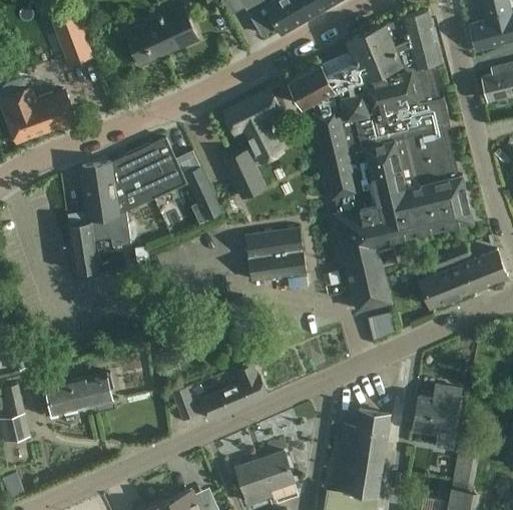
[(276,0),(272,2),(270,0),(265,0),(264,0),(240,0),(262,36),(277,28),(282,35),(320,13),(312,0),(276,0)]
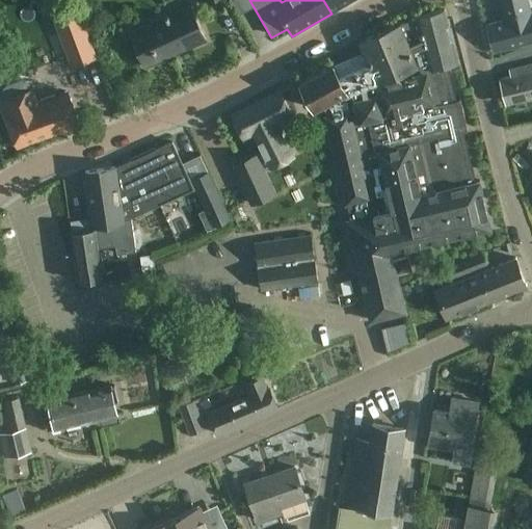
[(354,0),(323,0),(331,14),(354,0)]
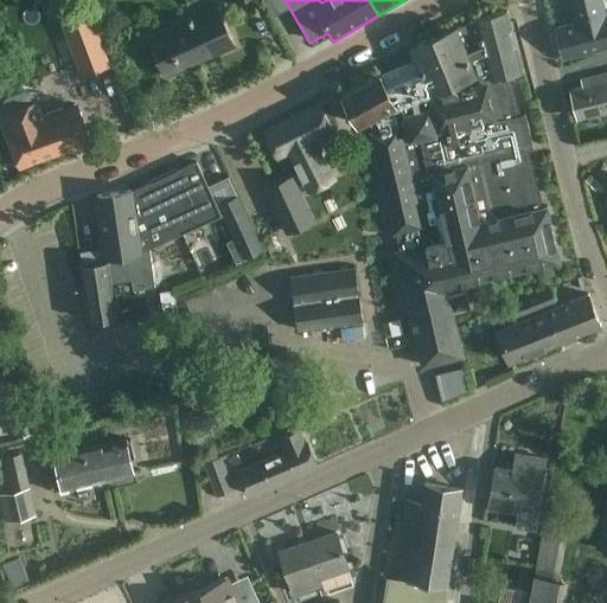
[(235,49),(225,27),(217,10),(148,40),(165,79),(235,49)]
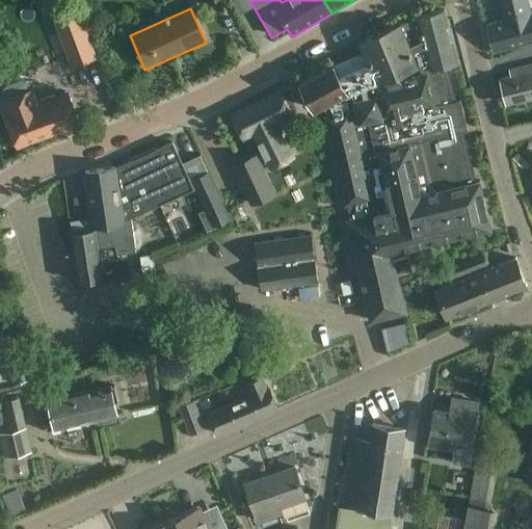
[(457,64),(447,22),(445,12),(416,19),(417,21),(399,28),(399,27),(360,44),(365,54),(349,61),(353,73),(339,79),(333,67),(299,85),(314,111),(323,106),(326,120),(324,120),(345,207),(347,206),(350,222),(346,223),(370,323),(405,315),(397,276),(411,273),(408,257),(393,261),(391,255),(490,231),(479,183),(476,184),(463,133),(468,132),(459,101),(456,103),(447,67),(457,64)]
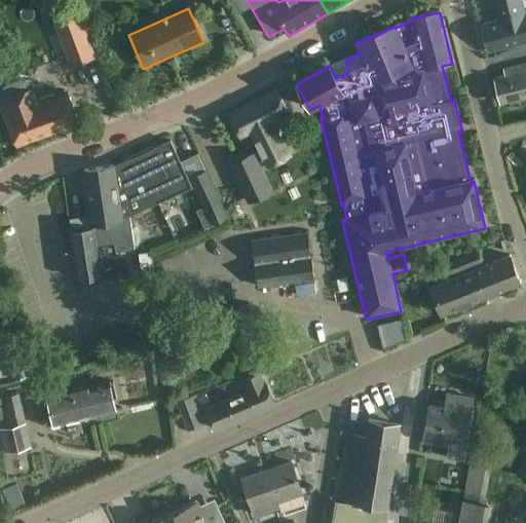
[(525,16),(502,23),(483,28),(489,51),(525,42),(525,16)]
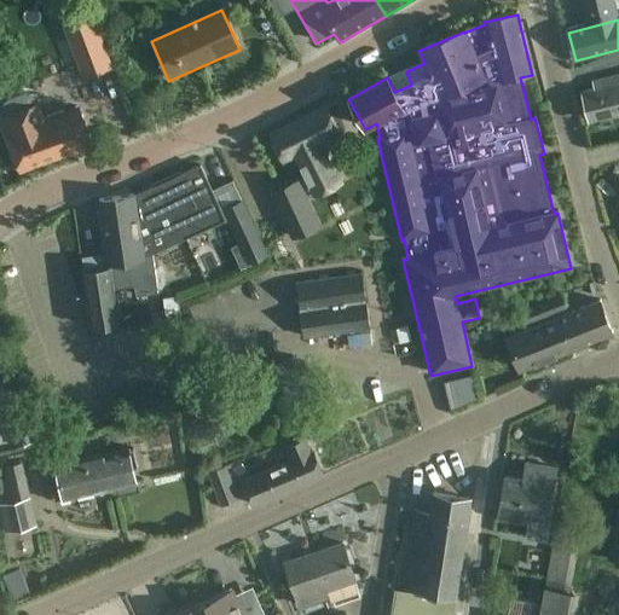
[(99,32),(79,40),(90,73),(111,64),(99,32)]
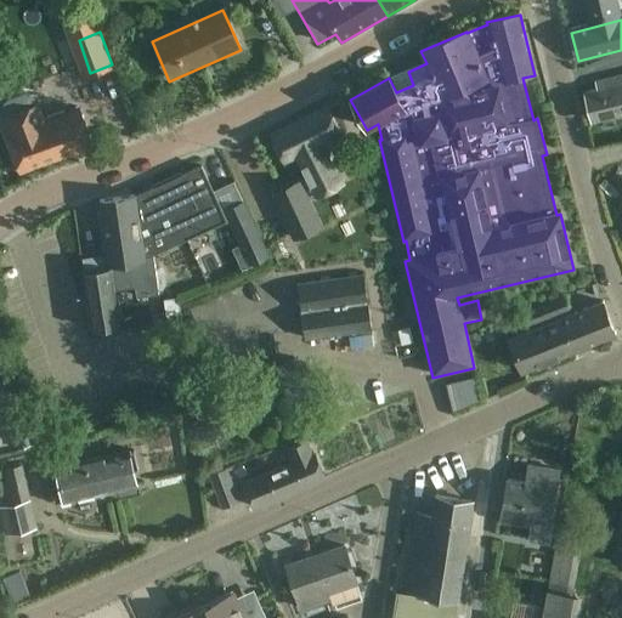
[(621,115),(621,78),(601,84),(603,91),(584,96),(592,124),(621,115)]
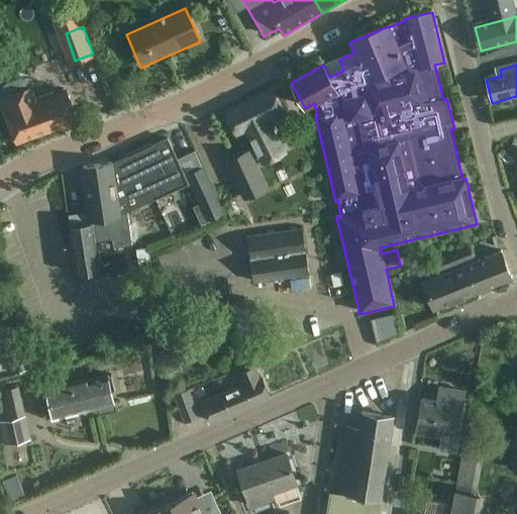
[(2,107),(9,126),(16,145),(77,123),(66,93),(55,97),(53,94),(36,100),(32,89),(30,89),(28,85),(24,83),(19,82),(5,88),(3,90),(3,93),(4,99),(0,101),(2,107)]
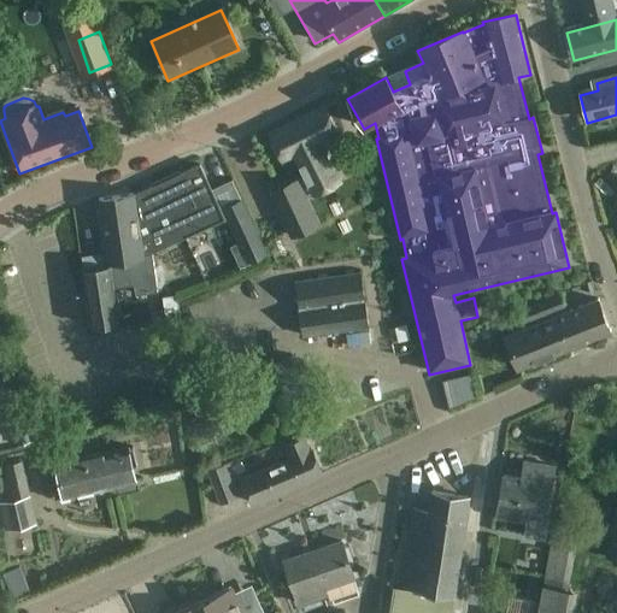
[(336,135),(334,131),(323,110),(269,136),(282,163),(298,154),(304,166),(300,168),(305,177),(270,194),(293,239),(317,228),(300,194),(310,189),(313,196),(339,184),(324,155),(319,158),(313,147),(336,135)]
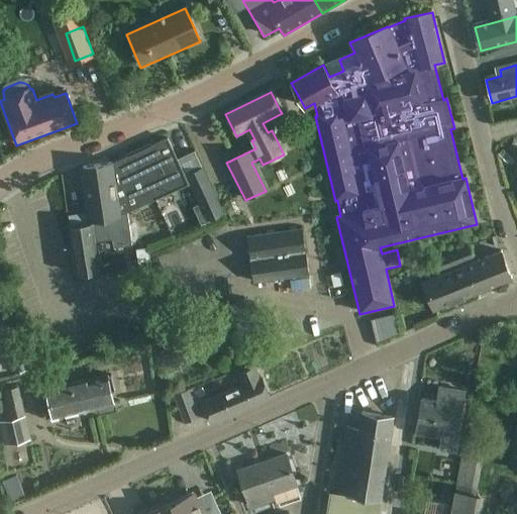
[(510,100),(497,103),(500,116),(513,113),(510,100)]
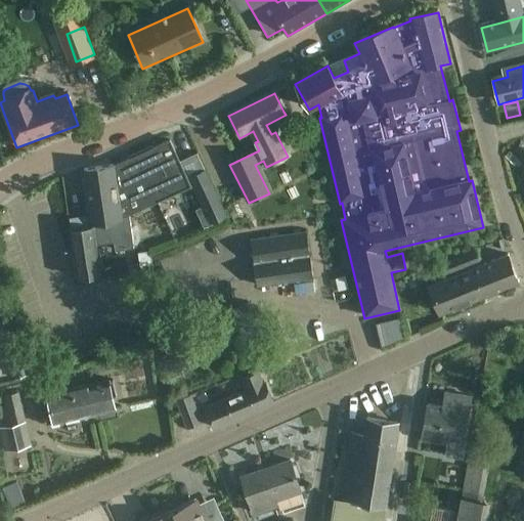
[(123,206),(128,216),(190,187),(169,142),(114,168),(119,207),(123,206)]
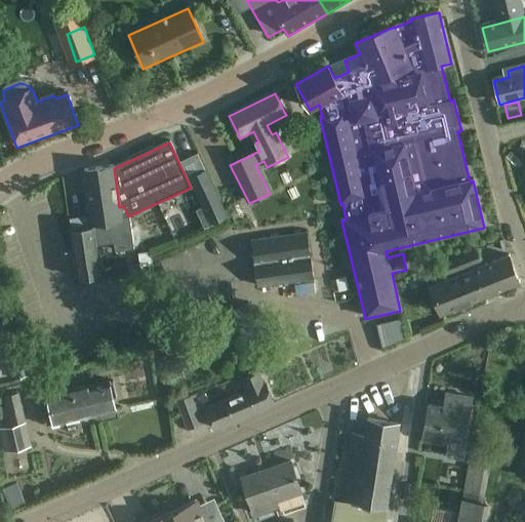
[(119,207),(114,168),(113,167),(83,172),(92,229),(71,232),(78,280),(101,276),(95,246),(114,243),(115,251),(133,248),(133,247),(137,246),(140,242),(138,232),(134,229),(130,229),(128,217),(120,221),(128,216),(123,206),(119,207)]
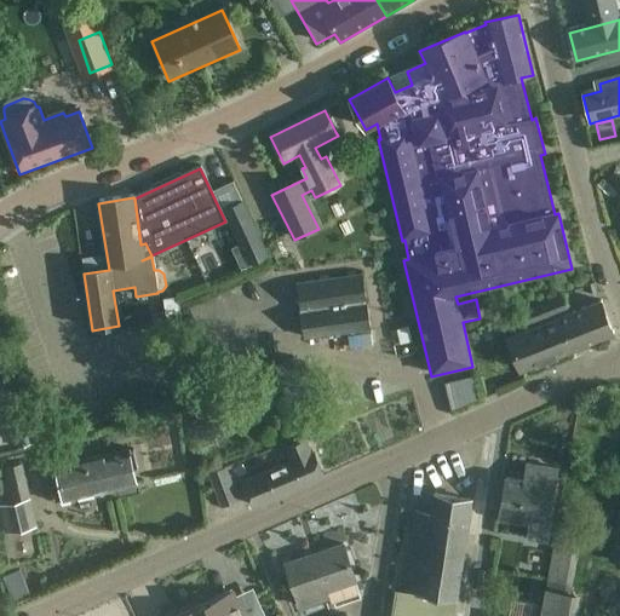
[(268,258),(244,202),(223,211),(239,247),(231,251),(240,271),(268,258)]
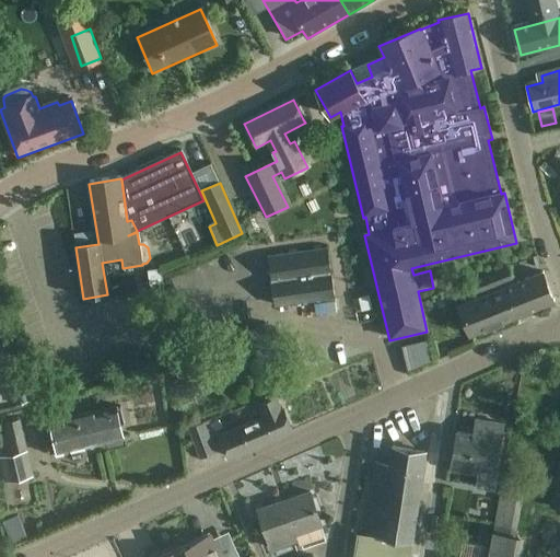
[(256,206),(237,213),(253,252),(271,244),(256,206)]
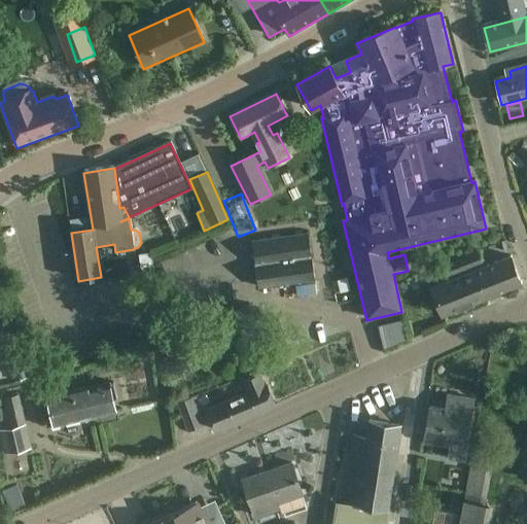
[(251,244),(257,289),(313,283),(307,237),(251,244)]
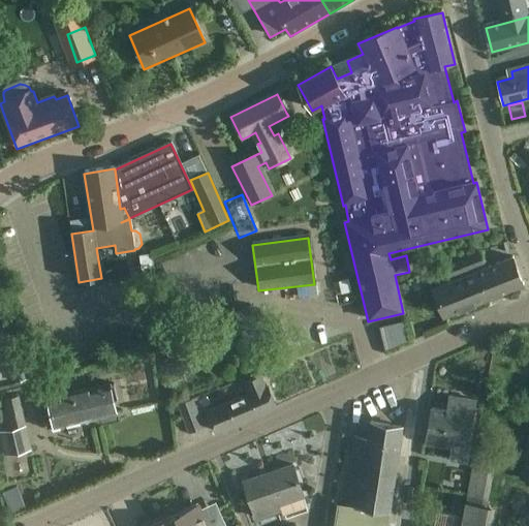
[(479,254),(442,269),(447,281),(485,267),(479,254)]
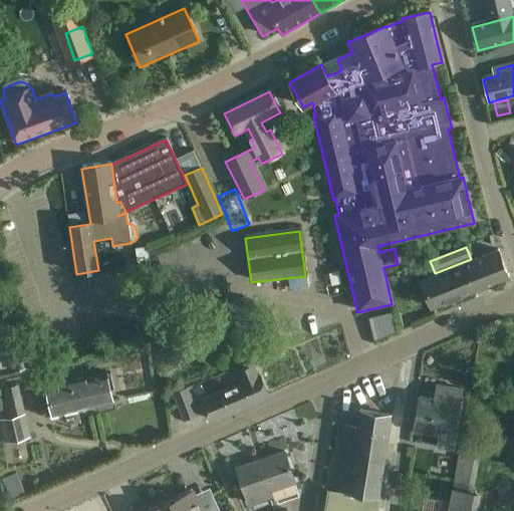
[(151,273),(149,258),(147,248),(135,250),(139,275),(151,273)]
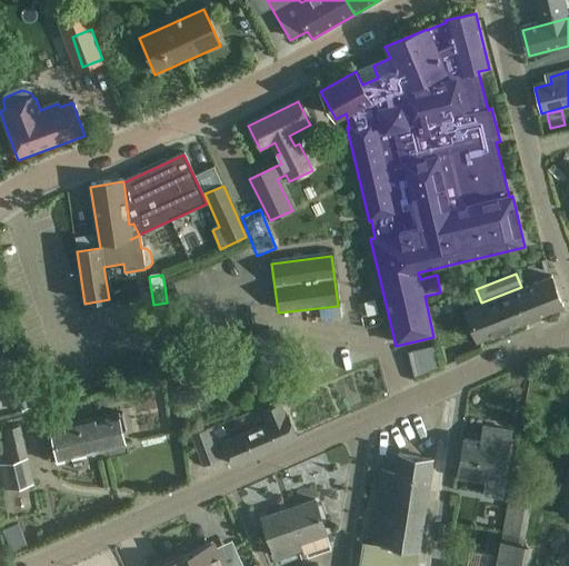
[(562,308),(551,279),(510,295),(522,325),(562,308)]
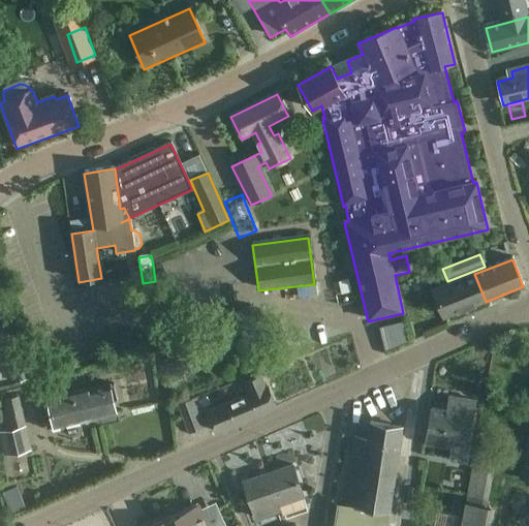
[(486,302),(474,274),(434,290),(444,317),(486,302)]
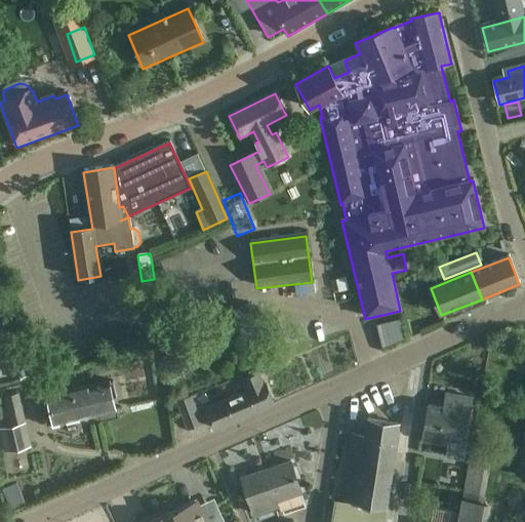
[(346,279),(335,281),(338,293),(349,291),(346,279)]
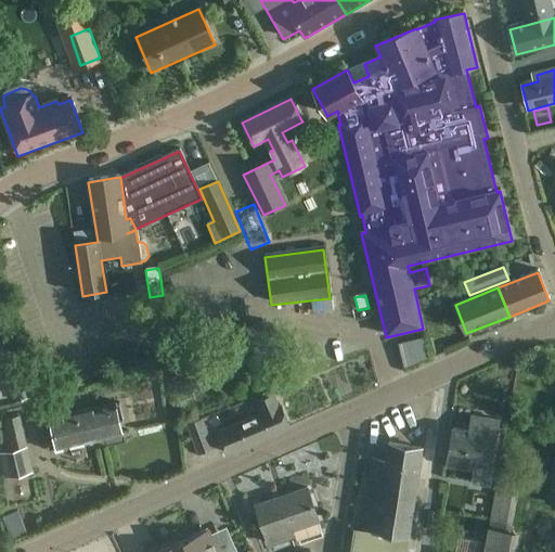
[(426,298),(417,302),(422,313),(430,310),(426,298)]
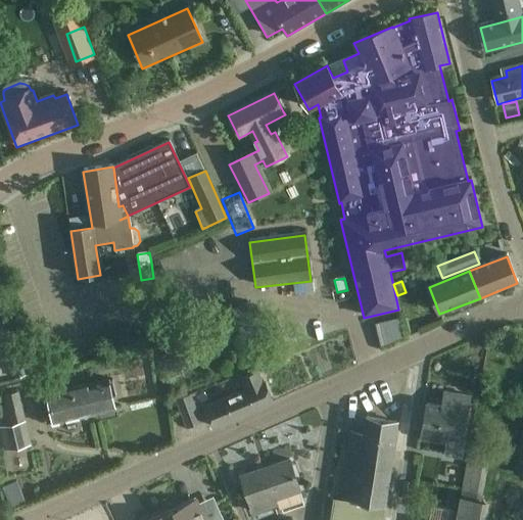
[(182,347),(179,353),(184,360),(191,359),(194,351),(189,345),(182,347)]
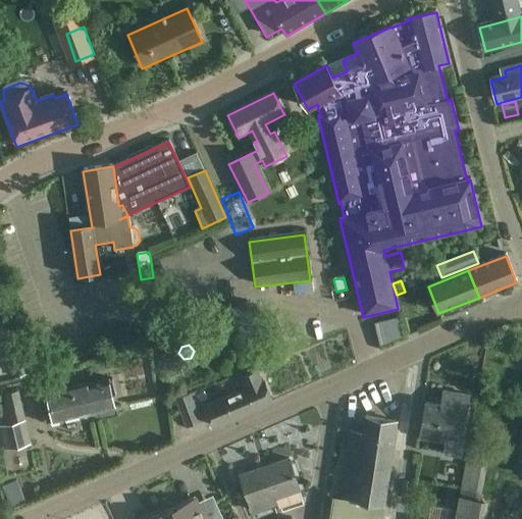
[(271,404),(263,384),(263,383),(261,384),(257,373),(242,380),(247,392),(205,409),(213,428),(271,404)]
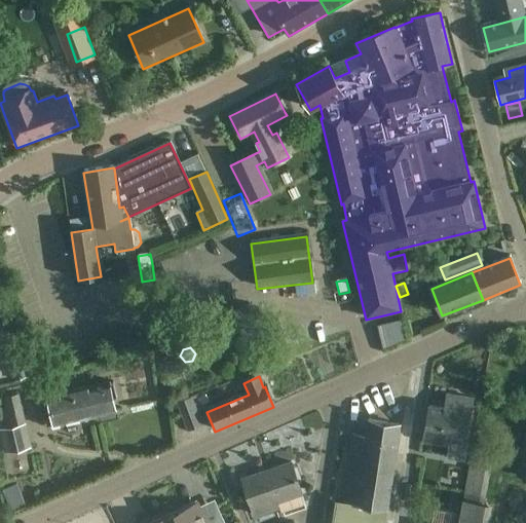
[(39,400),(41,408),(45,428),(116,411),(113,401),(117,400),(113,384),(109,384),(109,383),(39,400)]
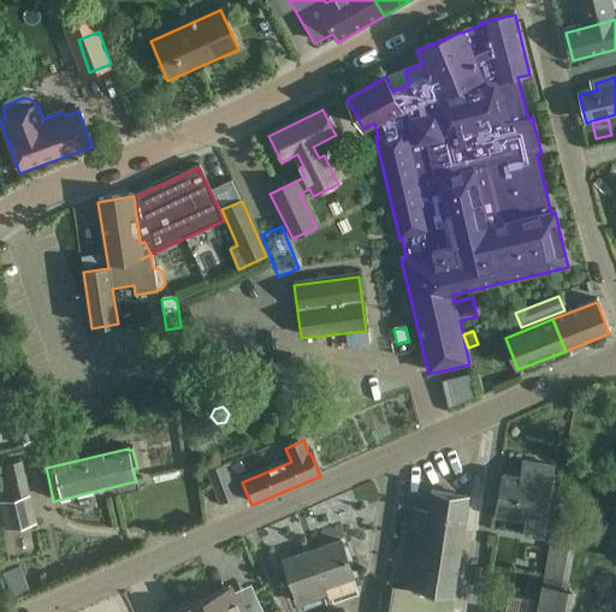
[(28,500),(29,499),(21,464),(6,468),(9,481),(4,482),(9,503),(1,505),(7,530),(34,523),(28,500)]
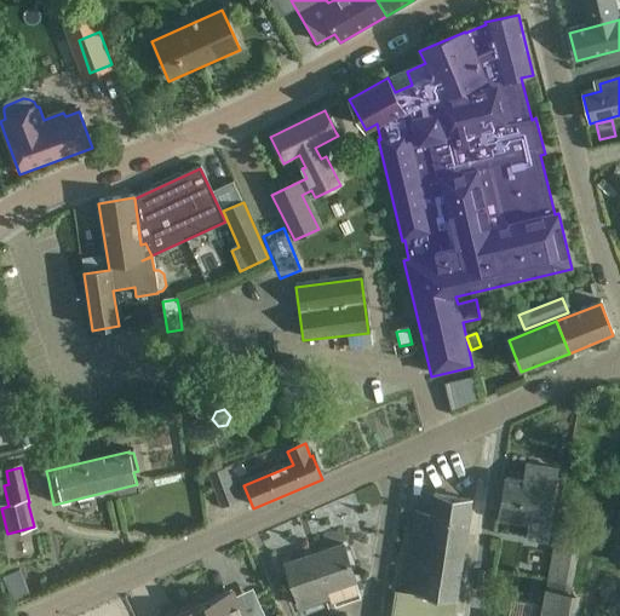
[(506,481),(500,513),(499,524),(528,529),(526,540),(546,543),(550,522),(547,520),(552,494),(556,471),(538,467),(535,482),(524,481),(524,484),(506,481)]
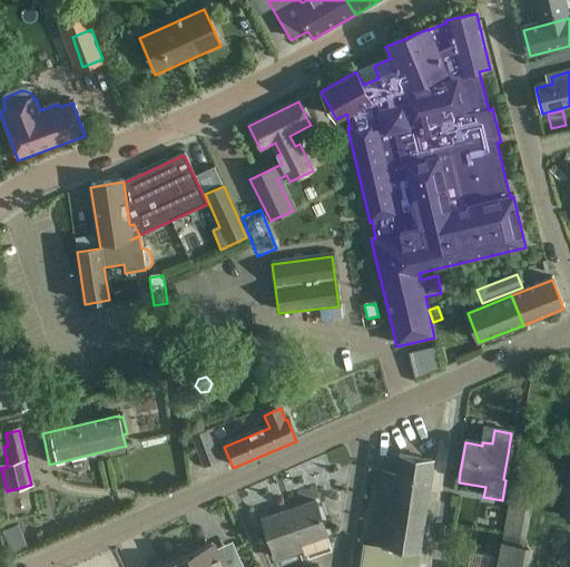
[(218,462),(207,434),(194,440),(205,468),(218,462)]
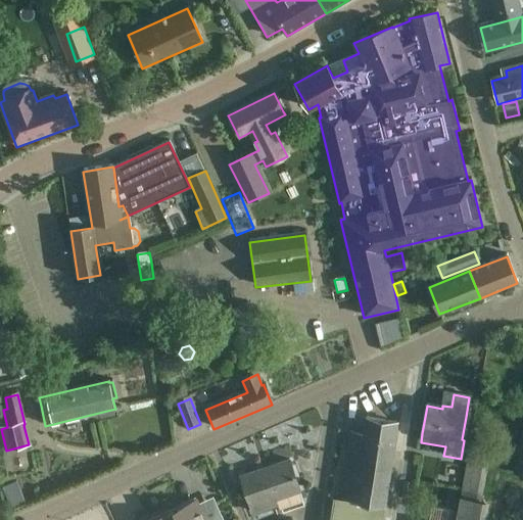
[(382,519),(397,424),(365,419),(363,435),(350,433),(339,500),(334,499),(330,519),(382,519)]
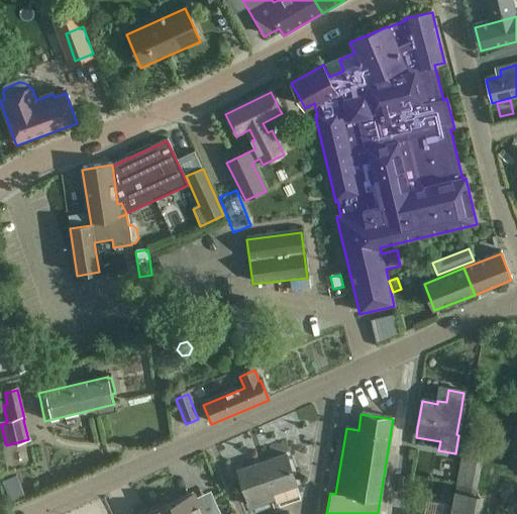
[(480,513),(483,499),(476,497),(486,442),(464,438),(449,513),(480,513)]
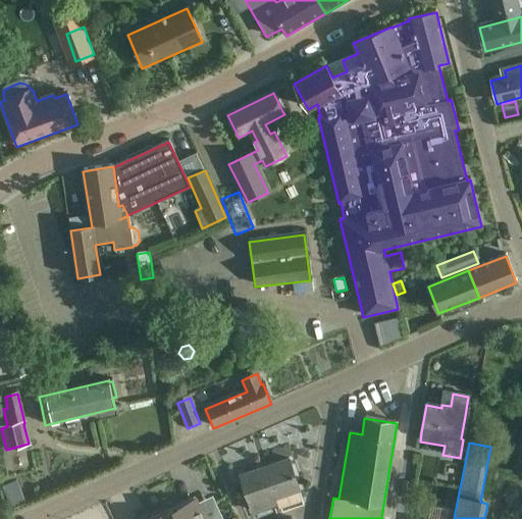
[(299,491),(289,460),(241,476),(253,513),(274,506),(272,500),(299,491)]
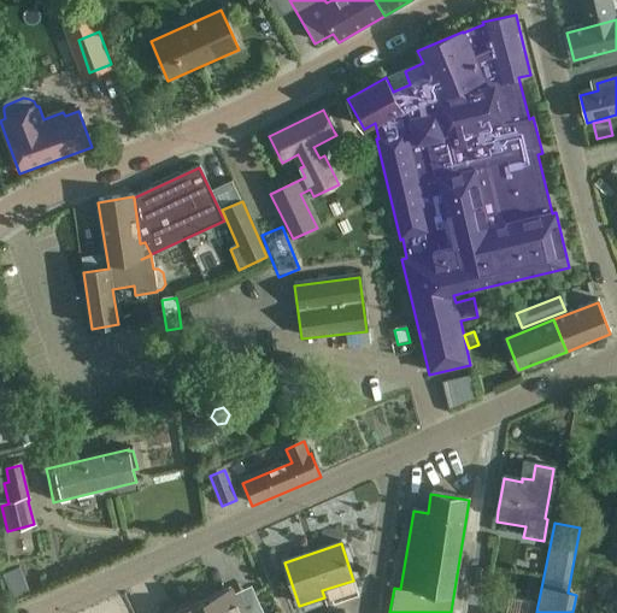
[(241,612),(236,602),(222,609),(217,597),(192,608),(193,612),(241,612)]
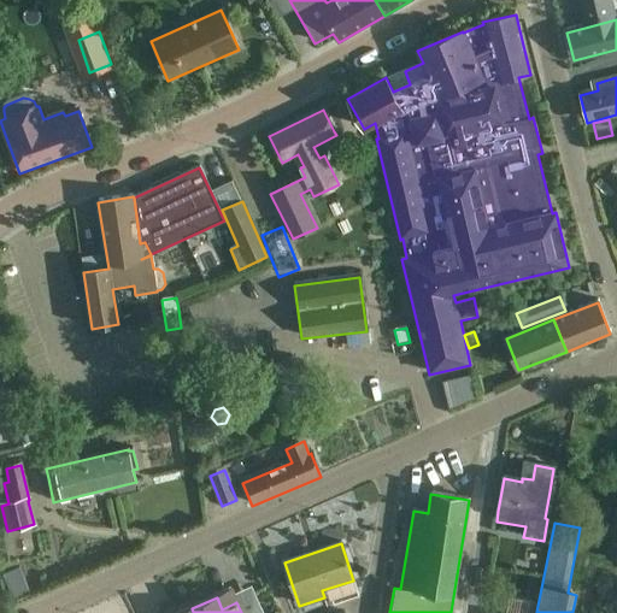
[(533,612),(534,606),(504,600),(501,612),(533,612)]
